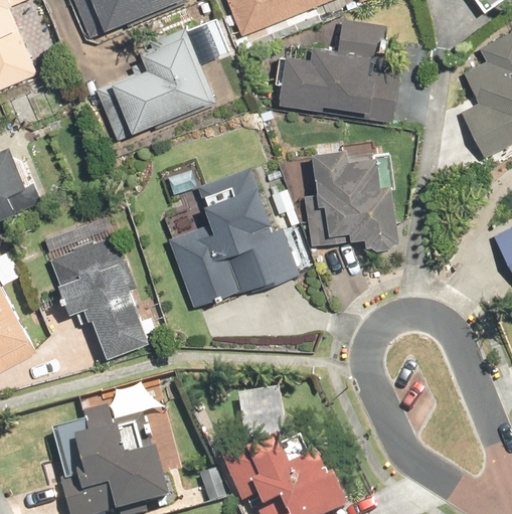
[(0,0),(0,92),(39,75),(11,8),(31,0),(0,0)]
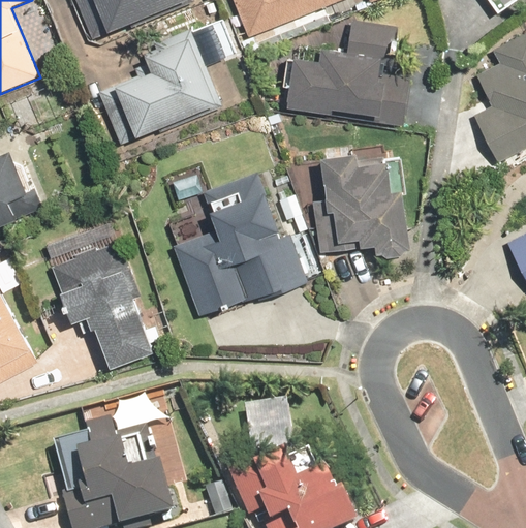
[(90,0),(104,34),(188,0),(90,0)]
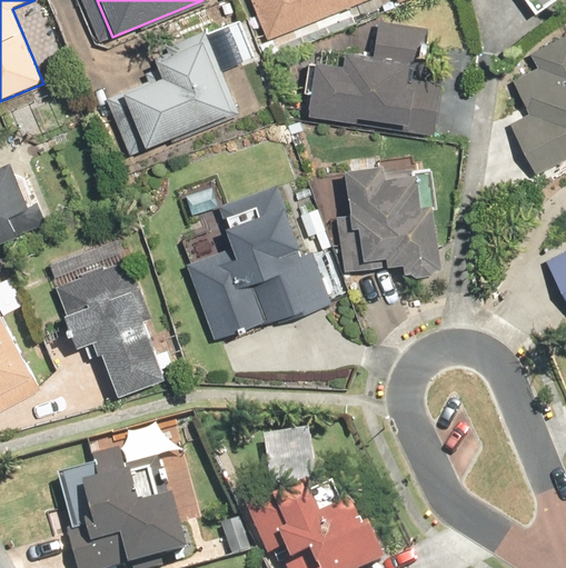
[(251,0),(269,42),(371,0),(398,0),(400,5),(411,0),(251,0)]
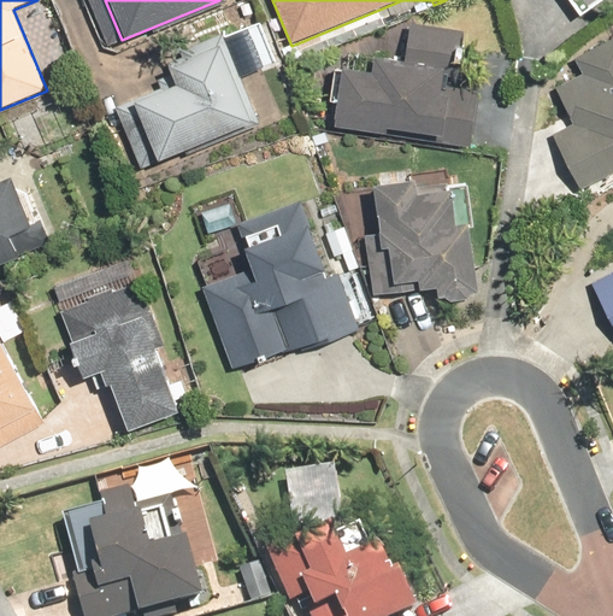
[(567,0),(579,17),(603,0),(567,0)]
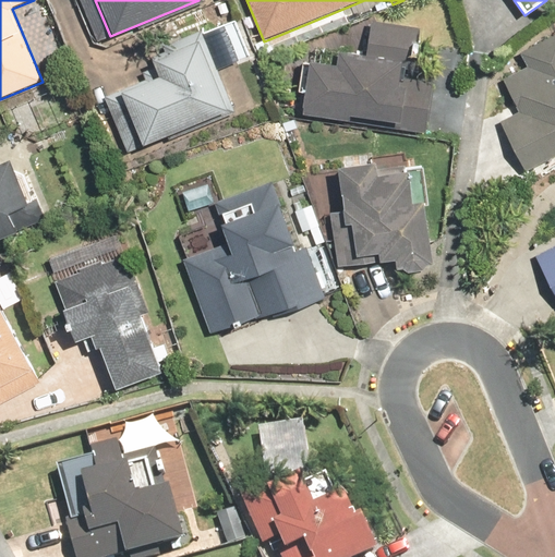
[(306,62),(300,114),(427,133),(434,83),(412,81),(420,28),(371,22),(365,56),(334,51),(333,65),(306,62)]
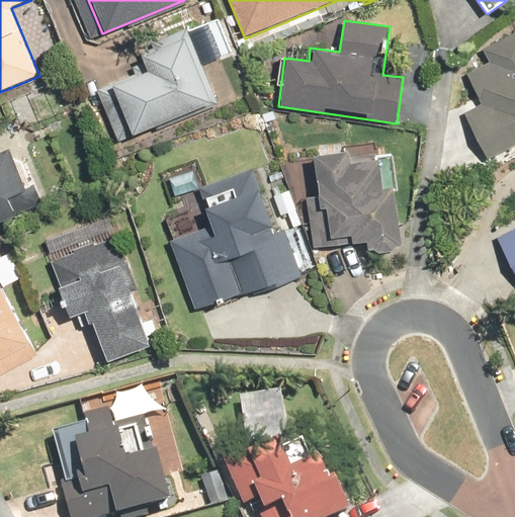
[(109,86),(130,137),(156,125),(158,131),(220,106),(187,28),(151,44),(153,49),(138,55),(145,72),(109,86)]
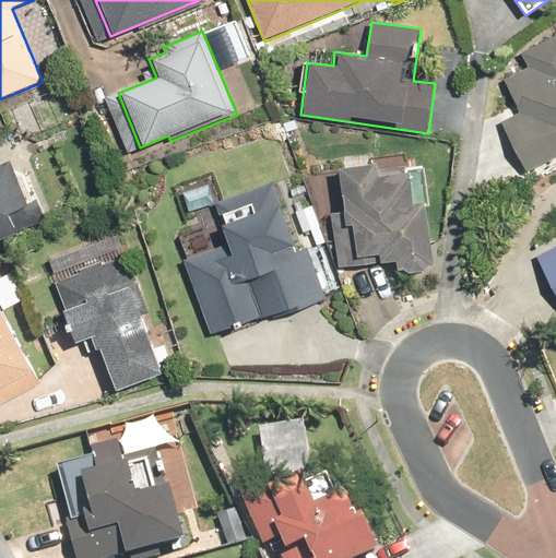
[(555,36),(515,58),(523,74),(505,84),(520,113),(499,123),(529,179),(555,165),(555,36)]
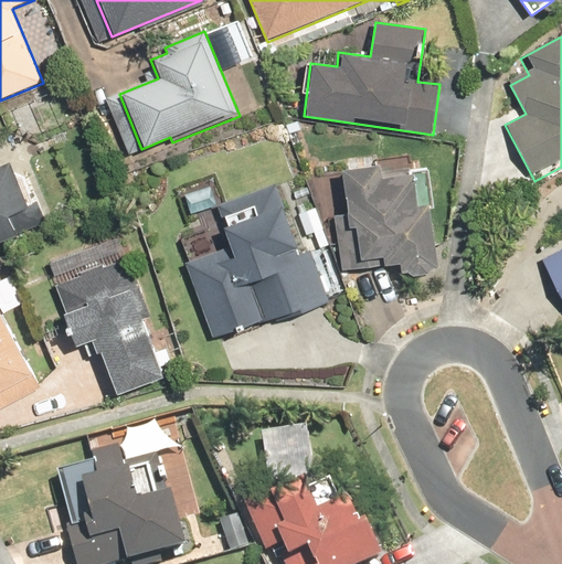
[(0,242),(46,225),(38,203),(25,208),(8,163),(0,166),(0,242)]
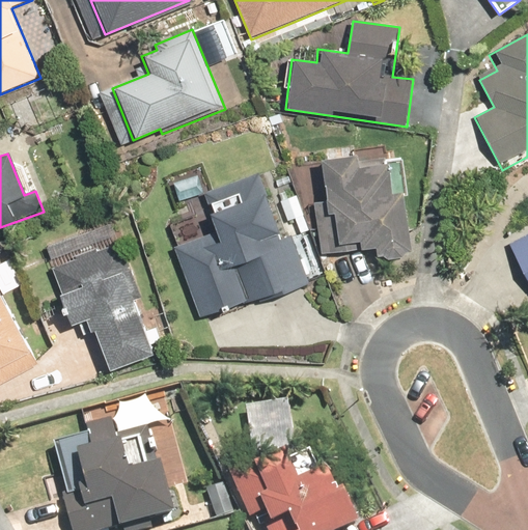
[(355,154),(317,159),(325,215),(331,214),(335,244),(358,242),(359,249),(374,248),(376,256),(408,252),(400,193),(388,195),(383,158),(356,162),(355,154)]
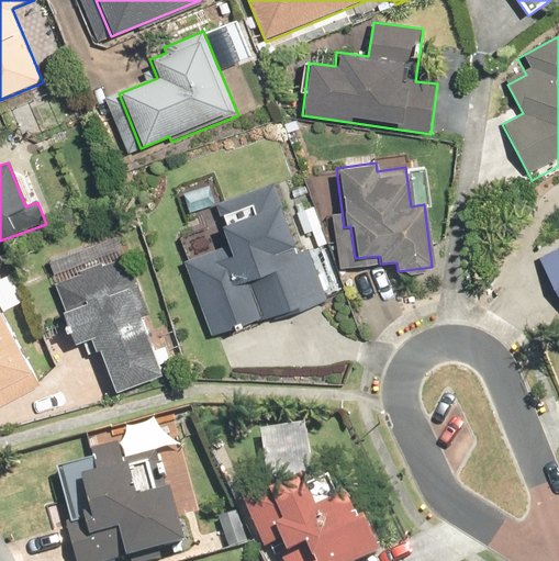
[(181,264),(212,339),(264,318),(249,281),(272,272),(289,312),(295,309),(298,313),(331,300),(309,248),(298,254),(280,210),(283,209),(274,183),(216,208),(223,223),(217,225),(225,245),(181,264)]
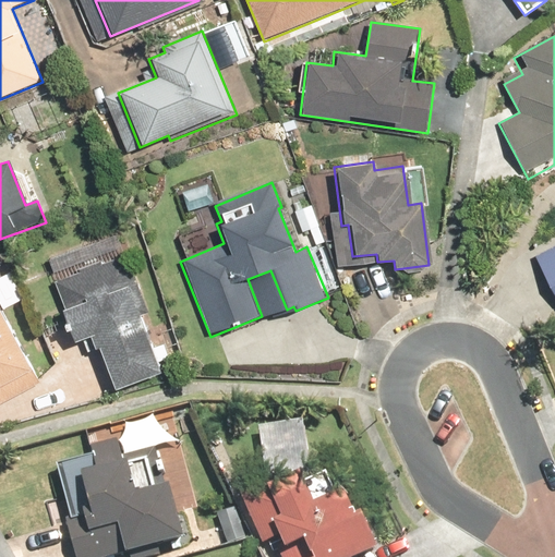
[(183,193),(189,212),(215,204),(208,185),(183,193)]
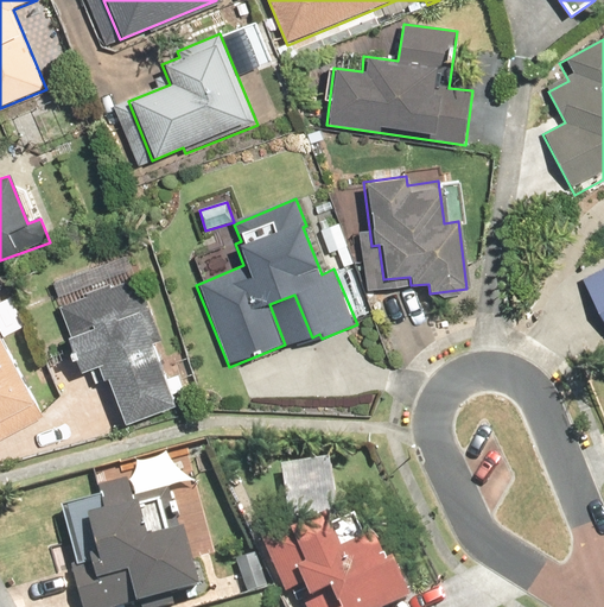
[(603,270),(583,280),(603,320),(603,270)]
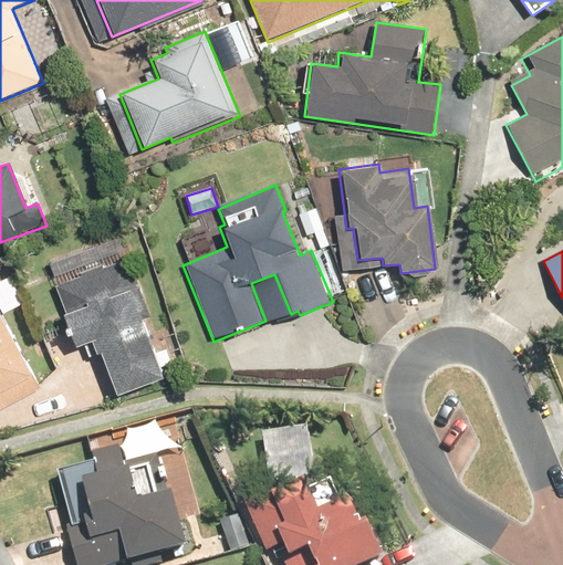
[(98,355),(114,397),(163,379),(142,322),(152,317),(131,260),(104,270),(103,265),(80,274),(81,278),(56,285),(66,313),(61,315),(73,348),(90,343),(94,356),(98,355)]
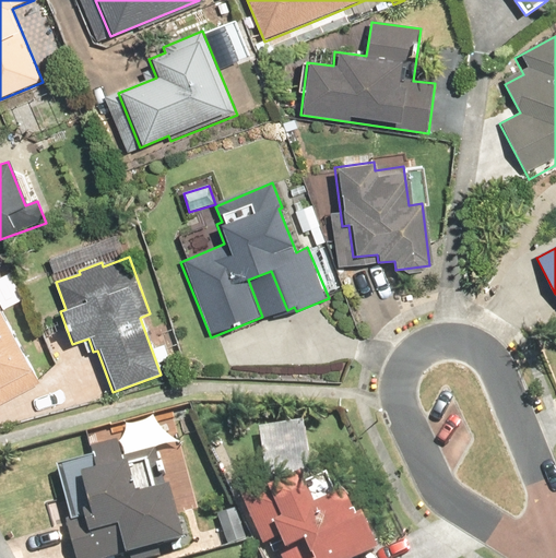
[(0,307),(0,405),(42,383),(0,307)]
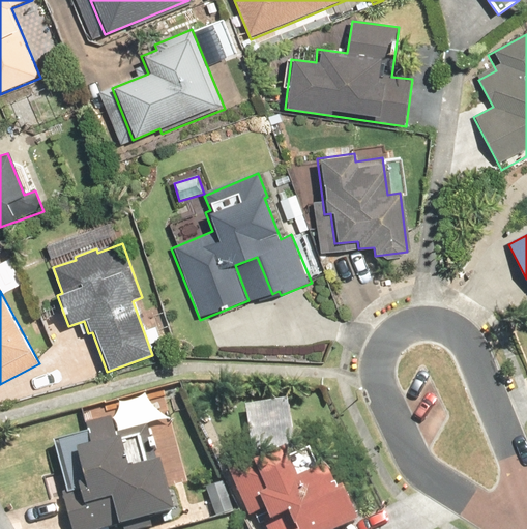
[(287,403),(245,409),(253,460),(295,453),(287,403)]
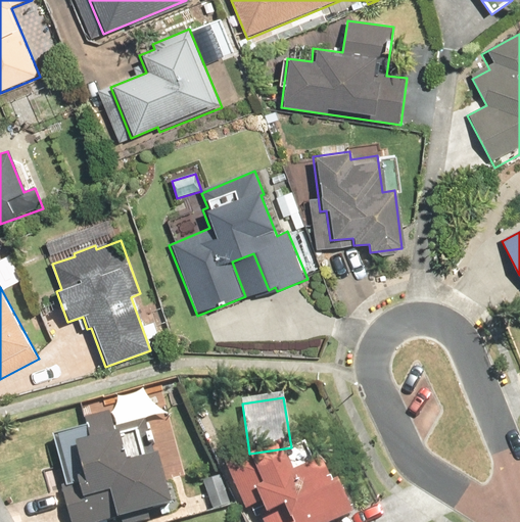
[(150,521),(148,515),(168,511),(154,460),(129,467),(129,464),(124,465),(116,437),(114,438),(108,415),(85,421),(87,430),(53,439),(65,489),(60,490),(68,521),(150,521)]
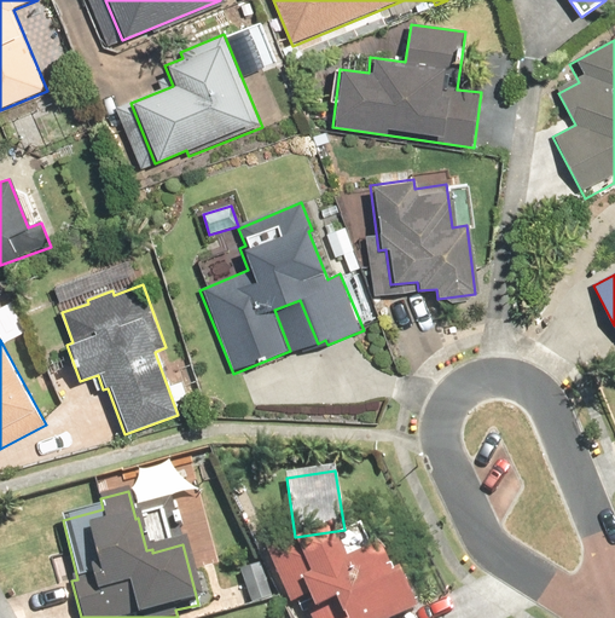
[(410,617),(415,616),(393,579),(388,581),(375,552),(344,565),(331,535),(300,548),(303,555),(297,558),(307,581),(297,585),(312,617),(330,608),(335,617),(410,617)]
